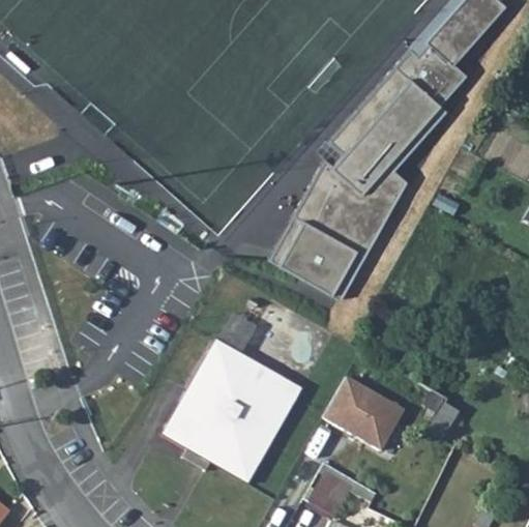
[(325,157),(270,257),(341,296),(407,179),(394,168),(446,109),(441,103),(467,72),(454,61),(507,2),(504,0),(461,0),(427,39),(430,42),(419,54),(412,48),(330,139),(344,151),(332,164),(325,157)]
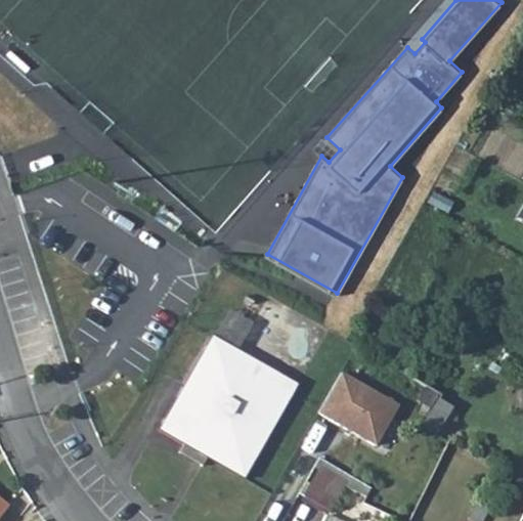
[(214,334),(160,428),(184,442),(208,456),(245,476),(294,392),(234,357),(238,349),(240,348),(214,334)]
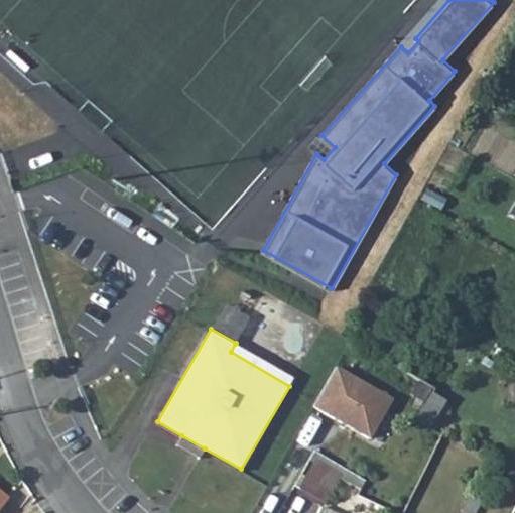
[(293,378),(235,344),(231,352),(289,386),(293,378)]
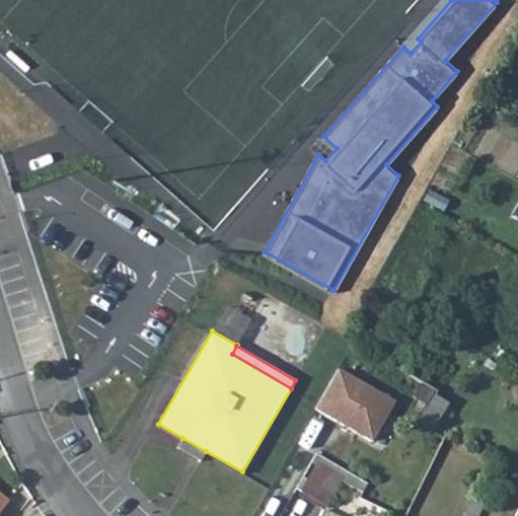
[(338,367),(315,407),(374,440),(396,400),(338,367)]
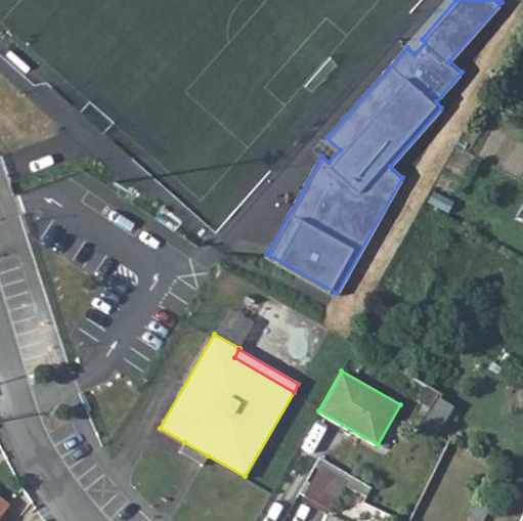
[(434,400),(421,424),(435,433),(448,407),(434,400)]
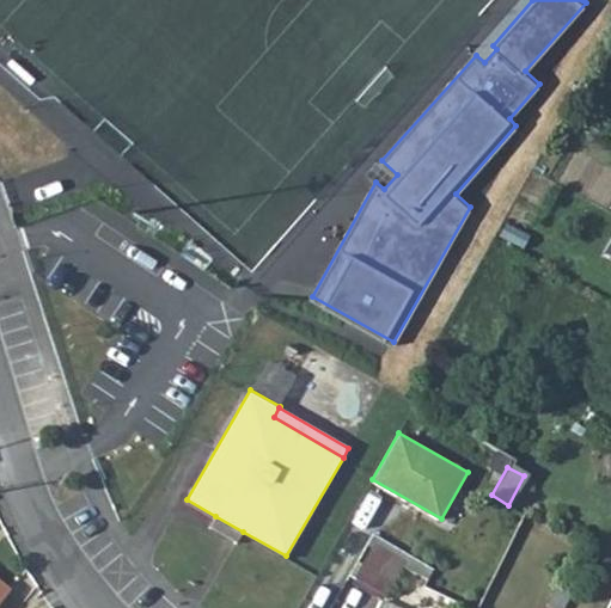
[(215,516),(211,526),(237,541),(243,532),(215,516)]
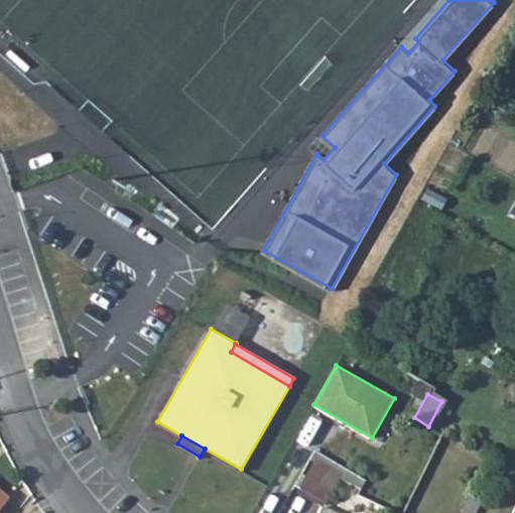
[(313,464),(301,486),(328,500),(340,478),(313,464)]
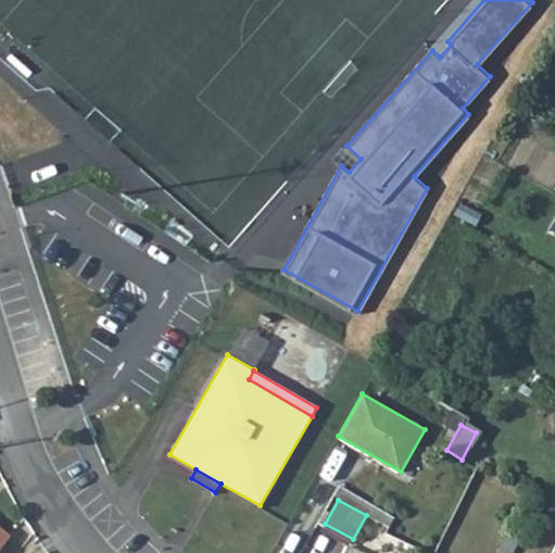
[(367,552),(350,543),(344,552),(367,552)]
